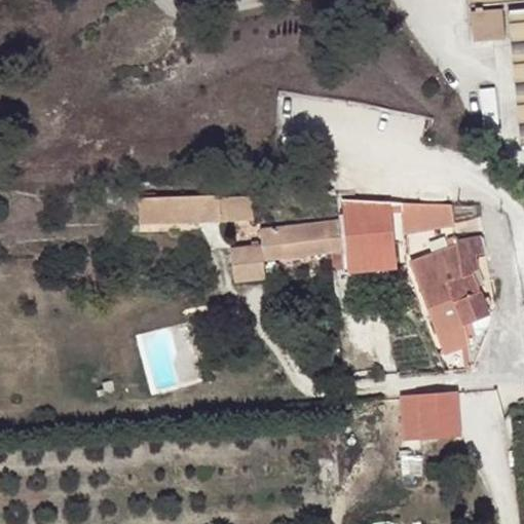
[(496,7),(470,9),(473,40),(499,40),(496,7)]
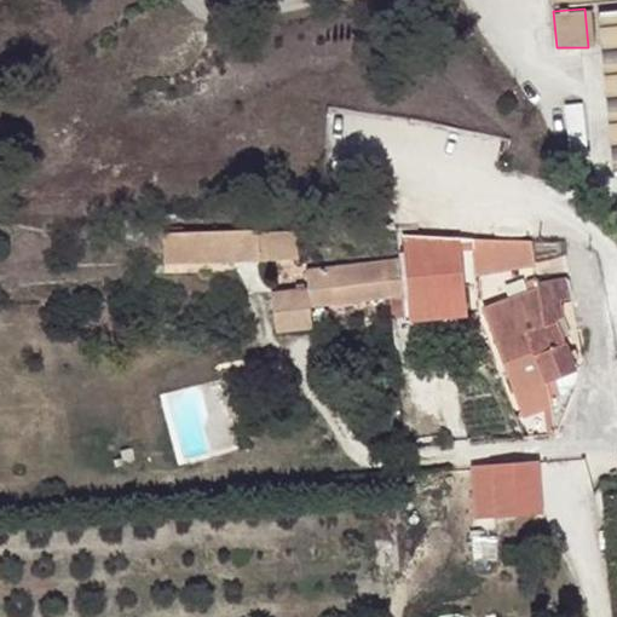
[(615,177),(616,176),(616,10),(599,12),(615,177)]
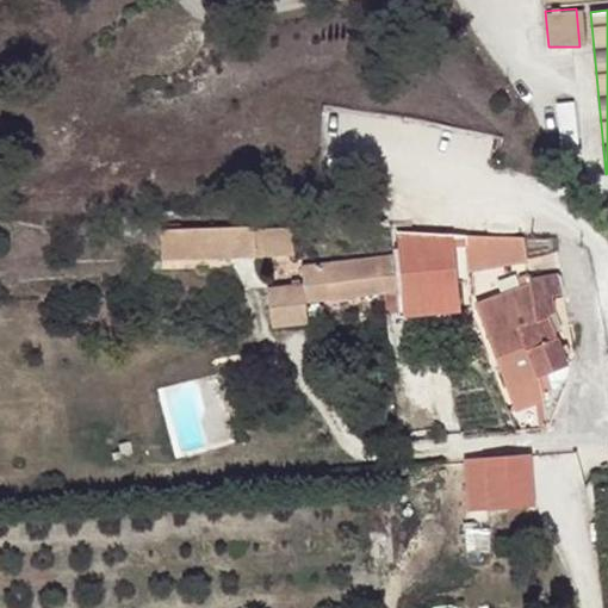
[(252,221),(153,223),(155,258),(252,256),(252,250),(252,222),(252,221)]
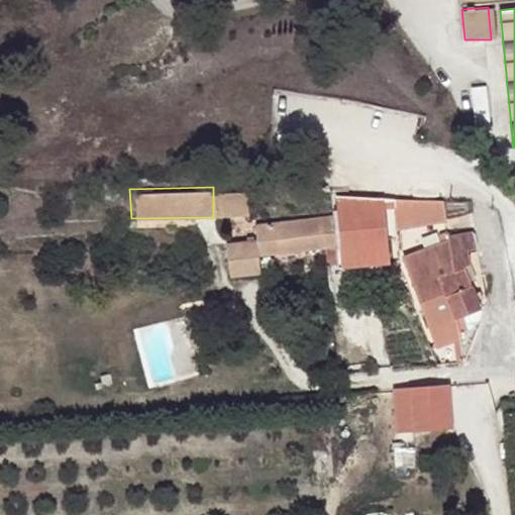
[(213,188),(213,212),(247,211),(246,187),(213,188)]
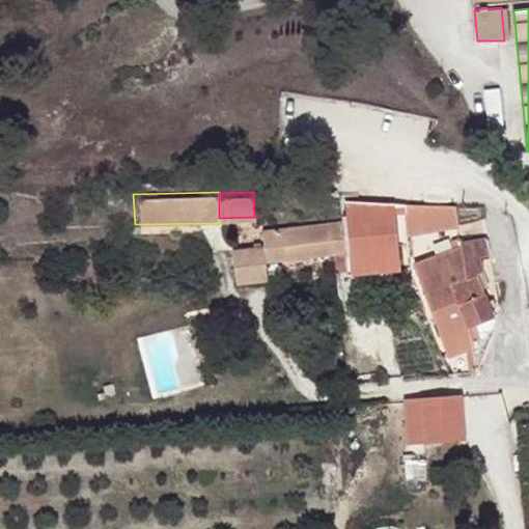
[(389,203),(342,199),(344,223),(344,240),(346,273),(346,274),(394,269),(389,203)]
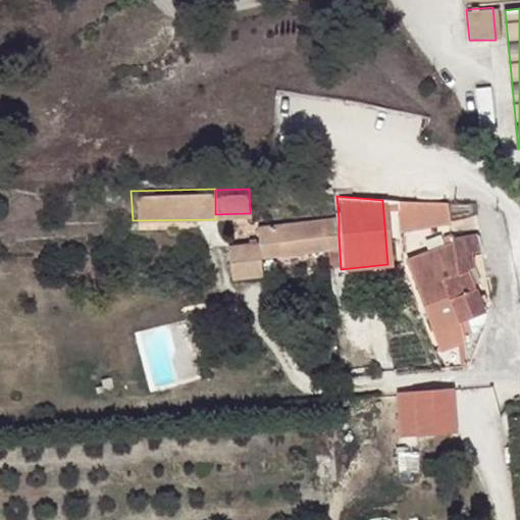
[(405,201),(394,201),(397,232),(449,224),(447,204),(405,201)]
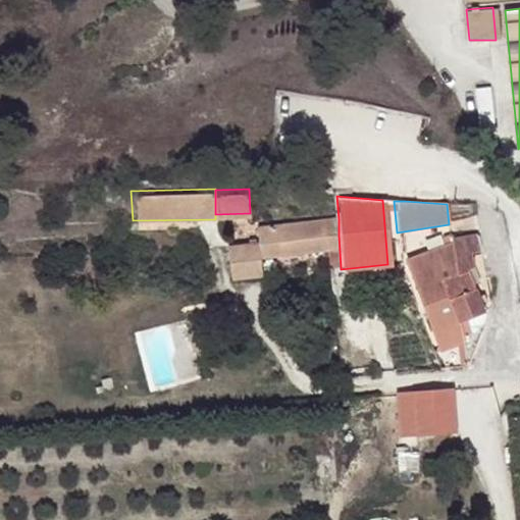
[(339,236),(339,219),(256,224),(258,241),(259,255),(295,253),(294,239),(322,236),(339,236)]
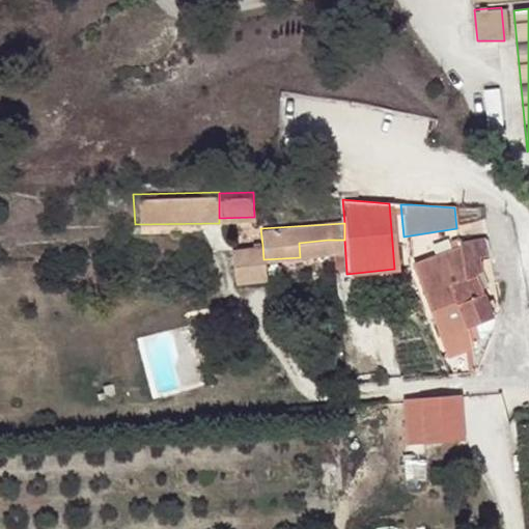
[(460,242),(458,238),(448,241),(454,256),(462,253),(460,242)]
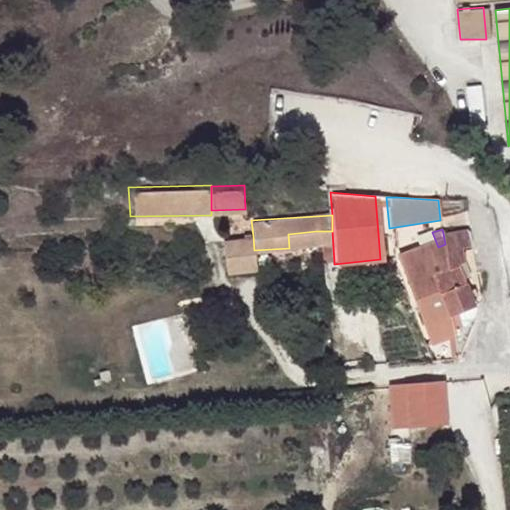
[(288,234),(289,248),(317,245),(316,231),(288,234)]
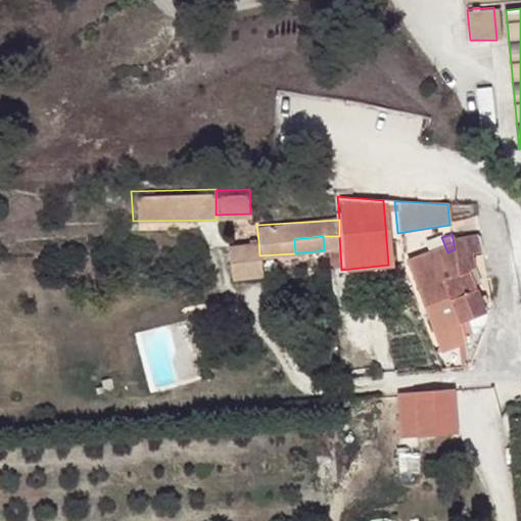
[(324,250),(326,270),(341,269),(339,236),(323,236),(324,250)]
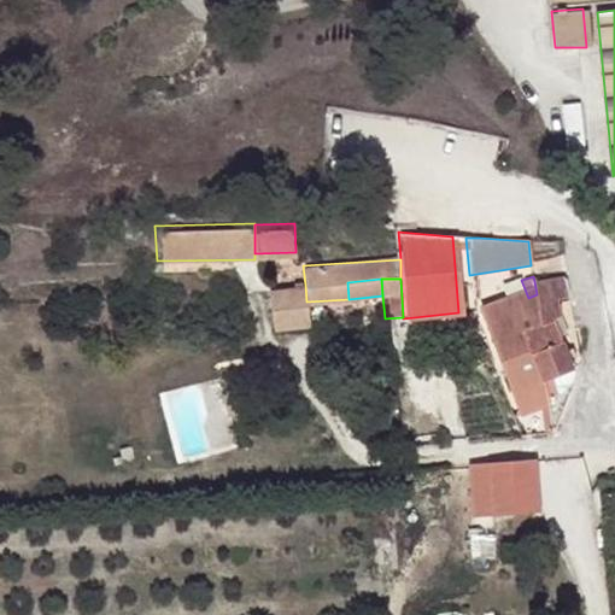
[(543,381),(570,369),(556,324),(561,321),(556,303),(568,302),(563,279),(562,280),(534,281),(537,294),(543,327),(525,333),(536,356),(543,381)]
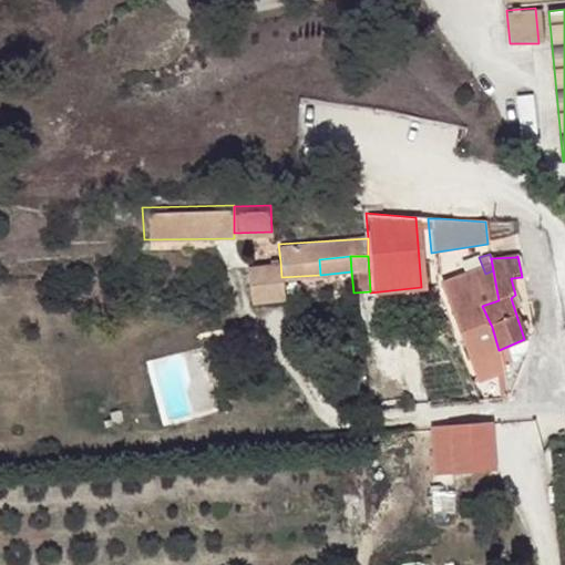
[(280,262),(246,265),(249,301),(284,298),(281,277),(280,262)]
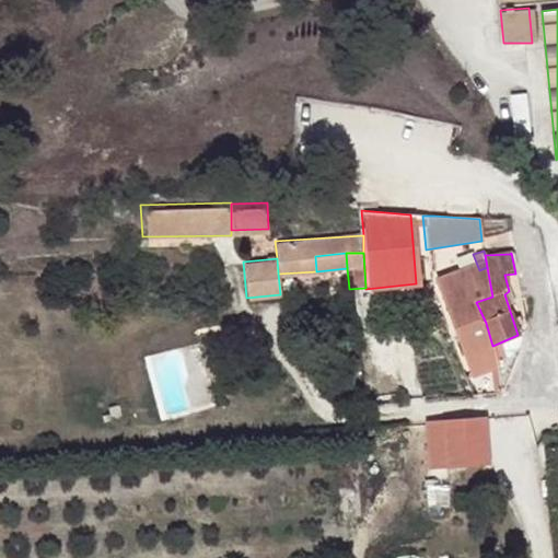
[(490,369),(497,367),(492,346),(486,323),(476,302),(492,297),(487,267),(479,270),(438,283),(472,372),(490,369)]
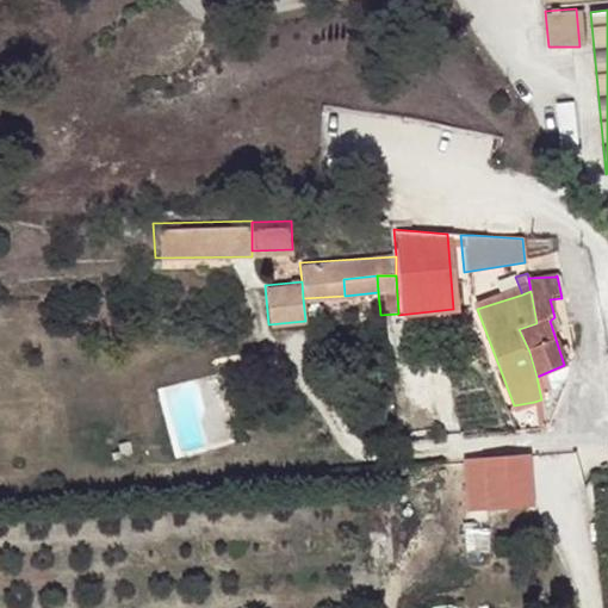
[(380,315),(384,342),(399,342),(398,315),(398,314),(380,315)]
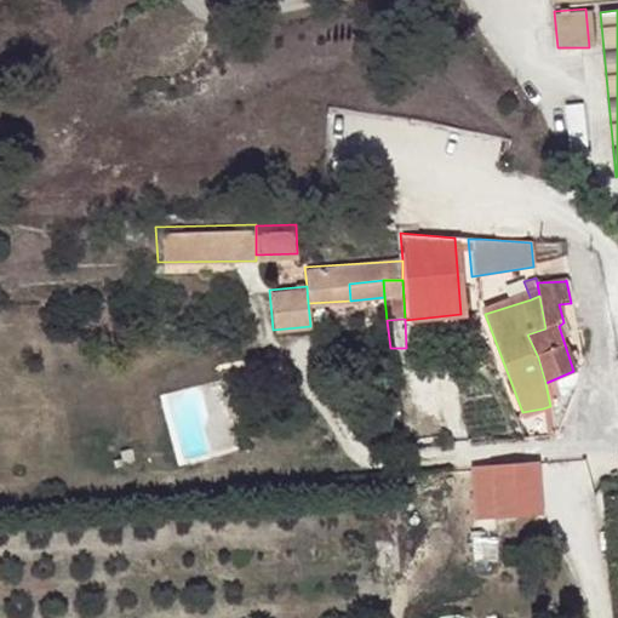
[(543,408),(547,436),(555,436),(550,406),(543,408)]
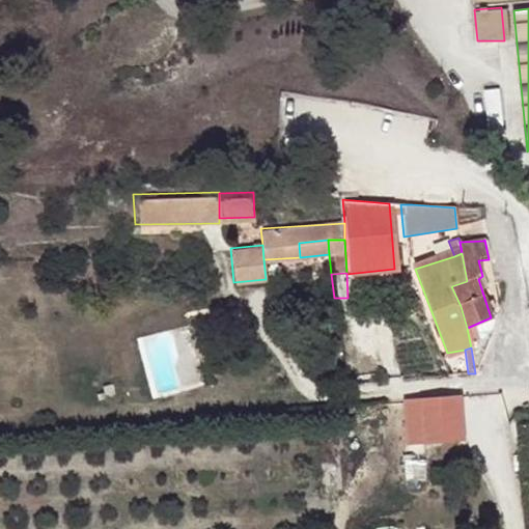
[(111,381),(101,384),(105,396),(115,393),(111,381)]
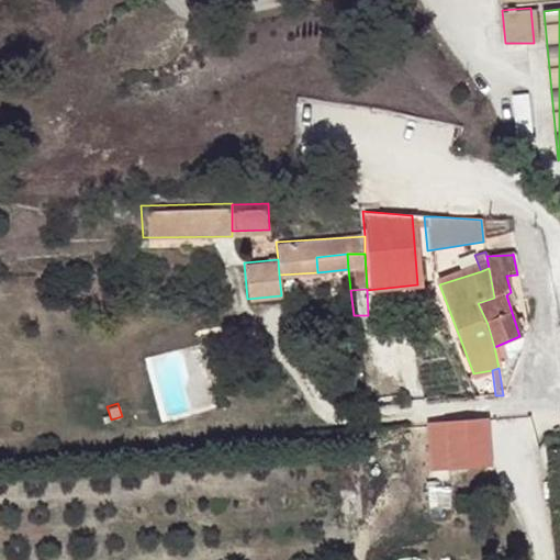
[(485,421),(441,424),(444,456),(486,454),(485,421)]
